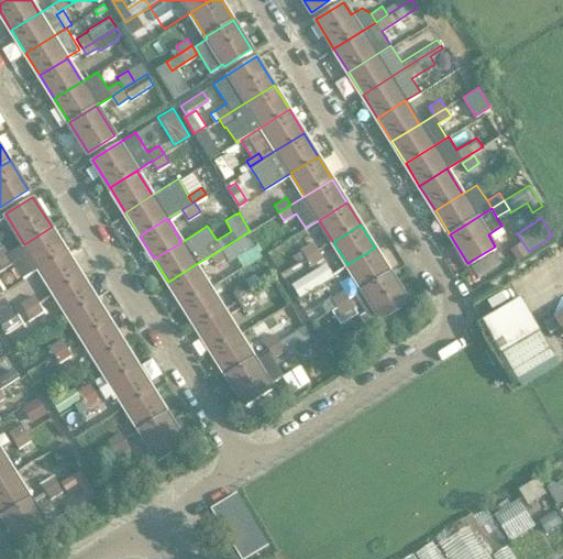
[(0,259),(0,289),(2,289),(0,285),(0,270),(12,263),(21,277),(39,266),(65,250),(52,227),(24,244),(9,253),(0,259)]
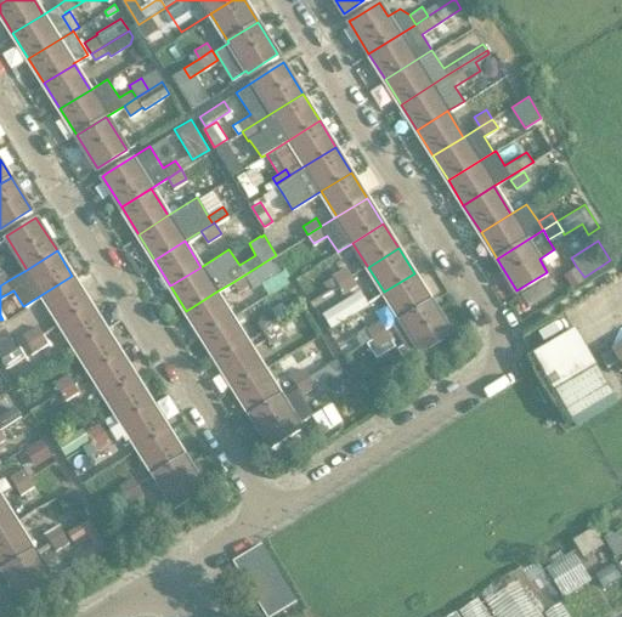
[(278,273),(270,259),(233,282),(238,290),(249,283),(253,289),(278,273)]
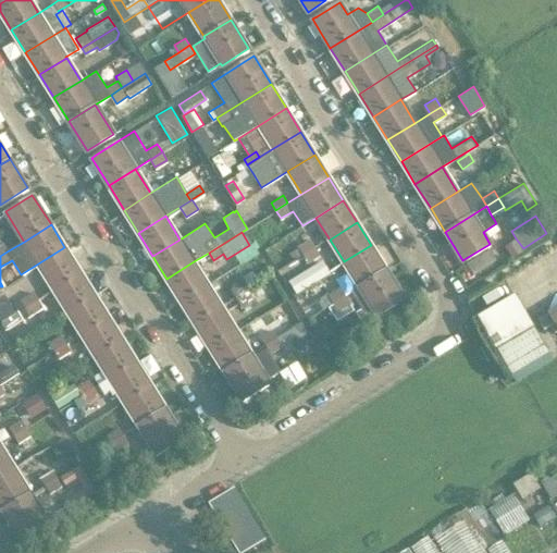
[(309,237),(298,245),(298,246),(302,254),(304,256),(316,248),(309,237)]
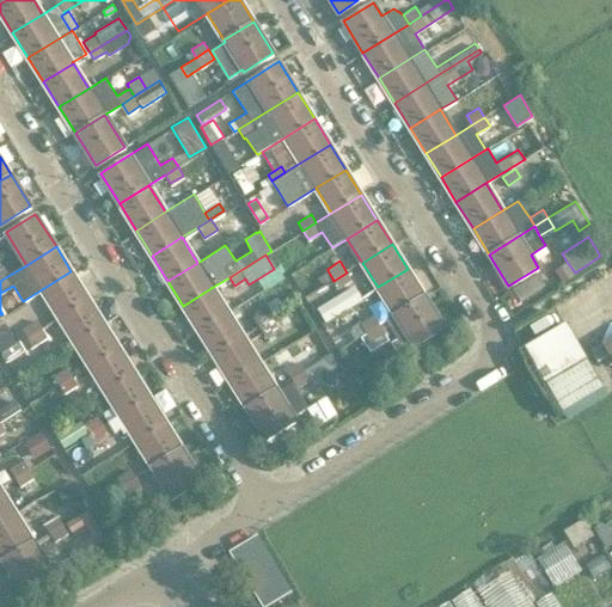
[(567,262),(555,269),(562,281),(575,273),(567,262)]
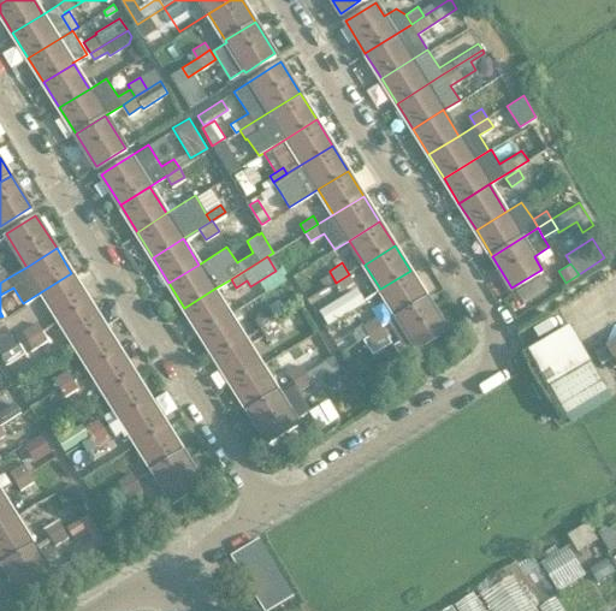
[(0,283),(10,277),(5,268),(0,271),(0,283)]
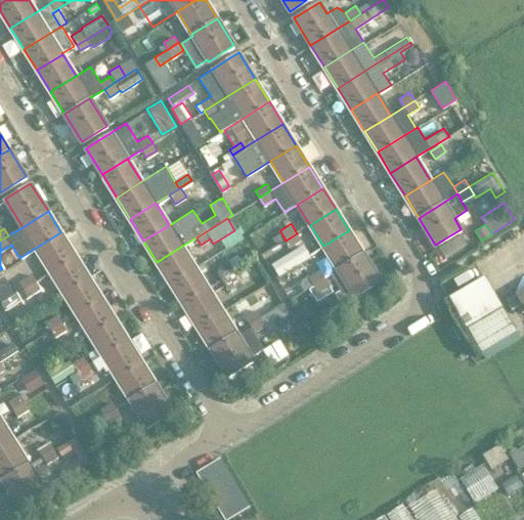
[(362,253),(349,230),(323,246),(337,268),(362,253)]
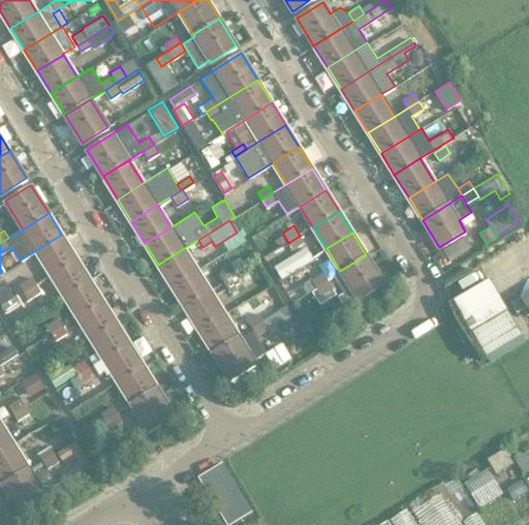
[(283,234),(274,240),(278,246),(287,241),(283,234)]
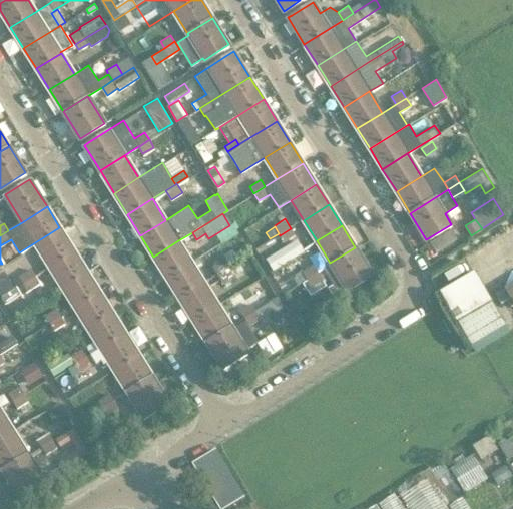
[(59,227),(35,242),(49,266),(74,250),(59,227)]
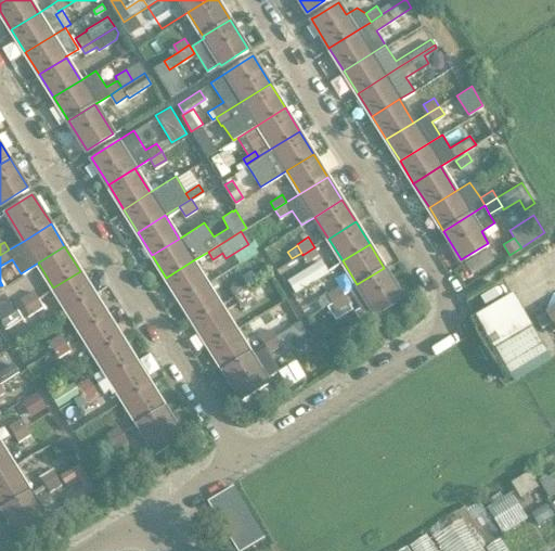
[(308,263),(320,255),(314,247),(302,255),(308,263)]
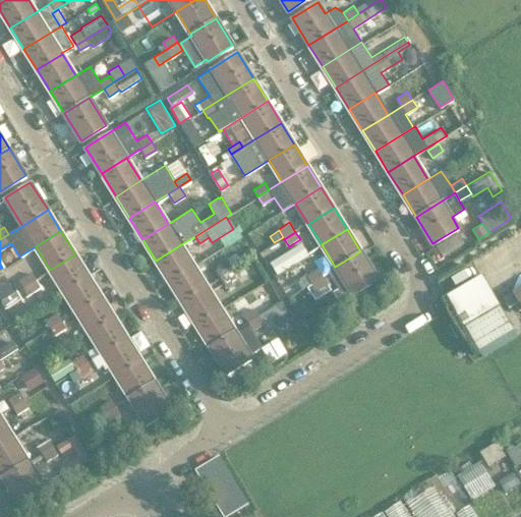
[(443,255),(464,242),(458,232),(437,245),(443,255)]
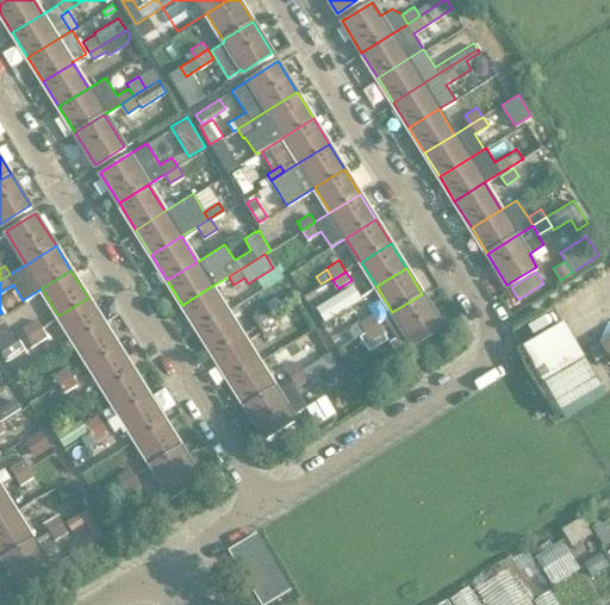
[(228,311),(212,286),(182,305),(198,329),(228,311)]
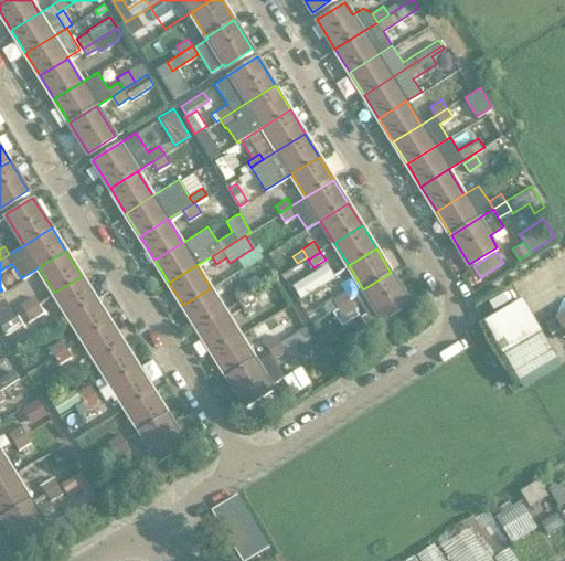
[(409,302),(391,273),(363,289),(356,295),(366,311),(360,316),(369,328),(409,302)]
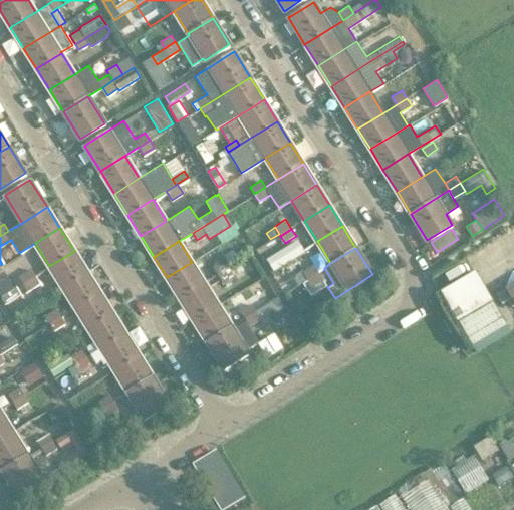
[(304,250),(294,256),(299,263),(309,257),(304,250)]
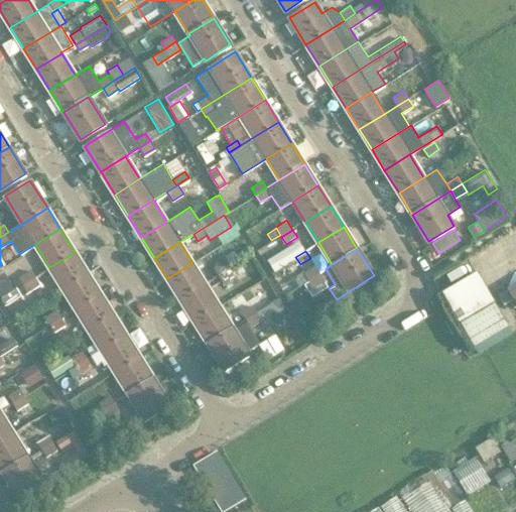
[(75,252),(49,267),(61,286),(87,271),(75,252)]
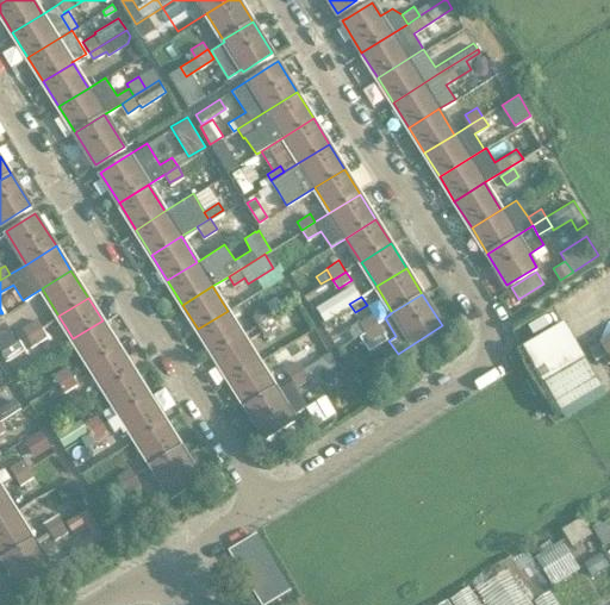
[(271,318),(265,309),(253,317),(259,325),(271,318)]
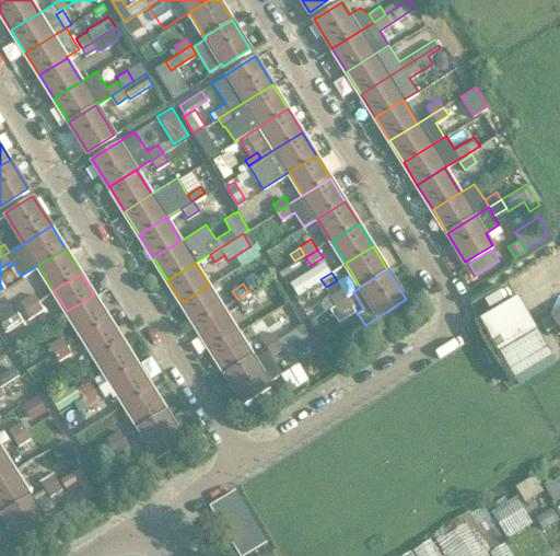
[(223,309),(209,286),(182,302),(196,325),(223,309)]
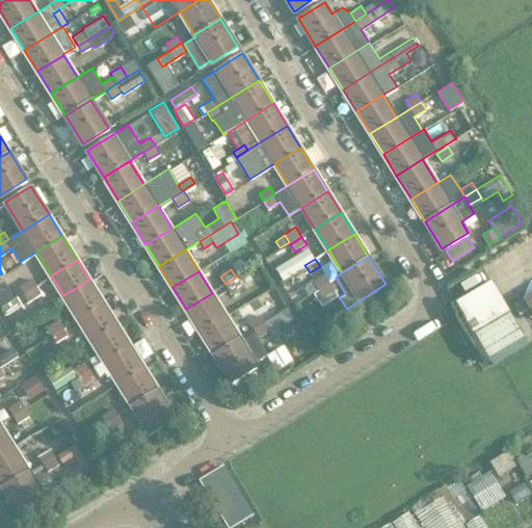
[(324,272),(313,280),(318,288),(329,281),(324,272)]
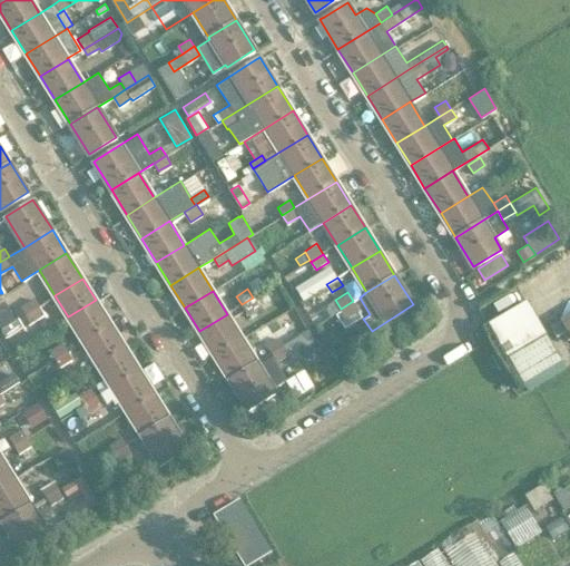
[(18,318),(39,304),(33,296),(13,309),(18,318)]
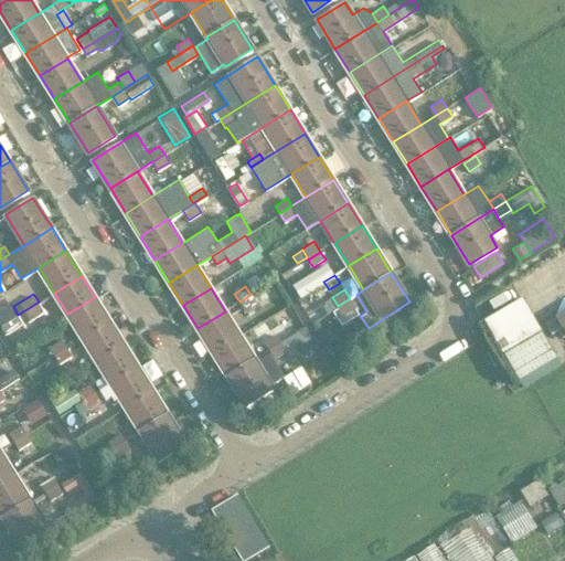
[(256,303),(252,295),(251,295),(240,302),(244,310),(256,303)]
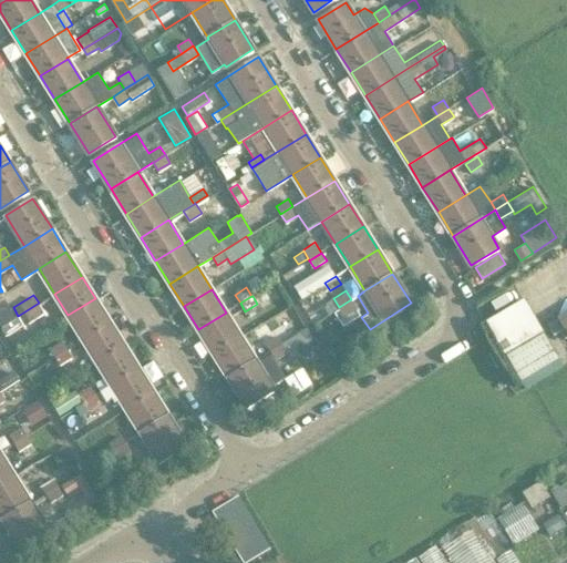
[(4,298),(0,300),(0,320),(3,325),(16,317),(4,298)]
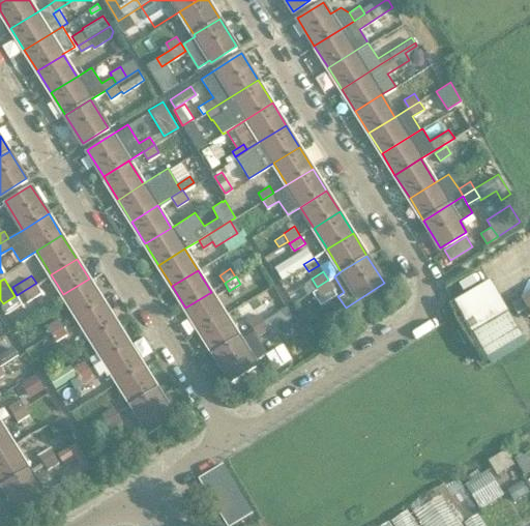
[(102,300),(89,279),(63,294),(77,316),(102,300)]
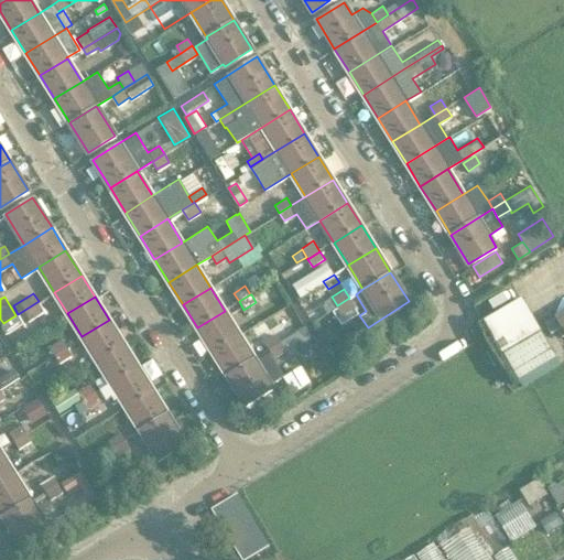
[(520,297),(483,319),(502,352),(540,330),(520,297)]
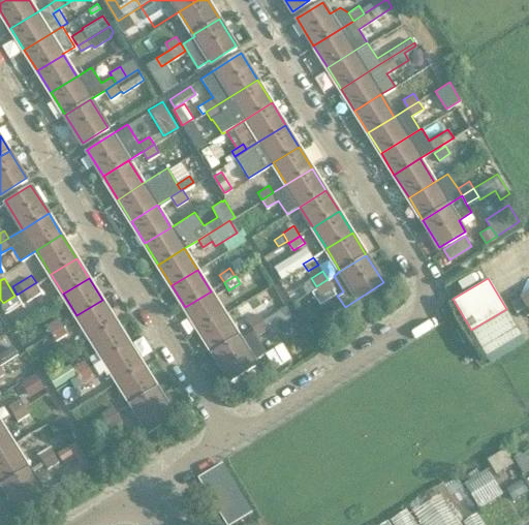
[(336,292),(328,279),(311,289),(320,303),(336,292)]
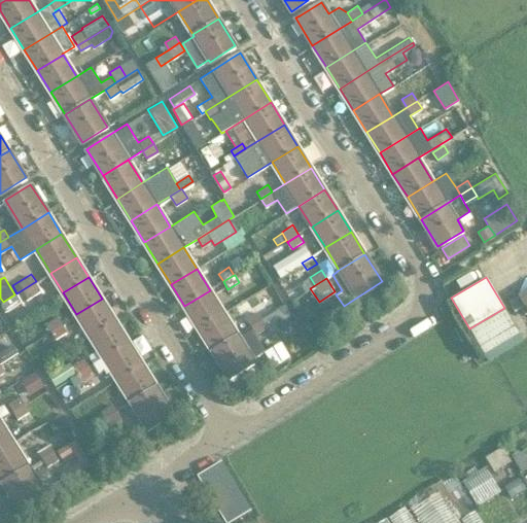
[(36,281),(16,293),(22,302),(41,289),(36,281)]
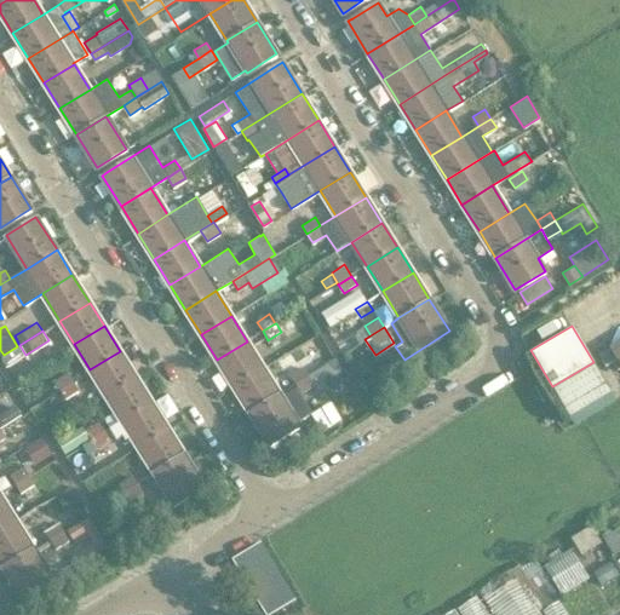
[(619,338),(608,346),(619,366),(619,338)]
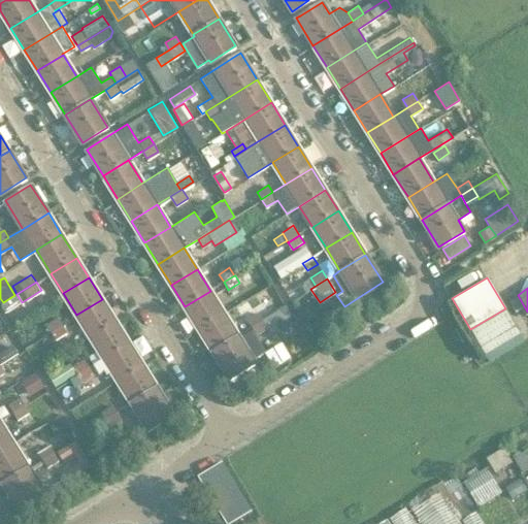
[(224,313),(210,291),(185,306),(198,328),(224,313)]
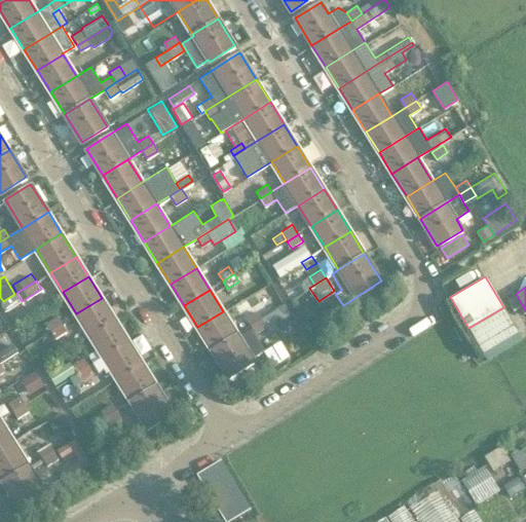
[(115,319),(102,298),(76,313),(89,335),(115,319)]
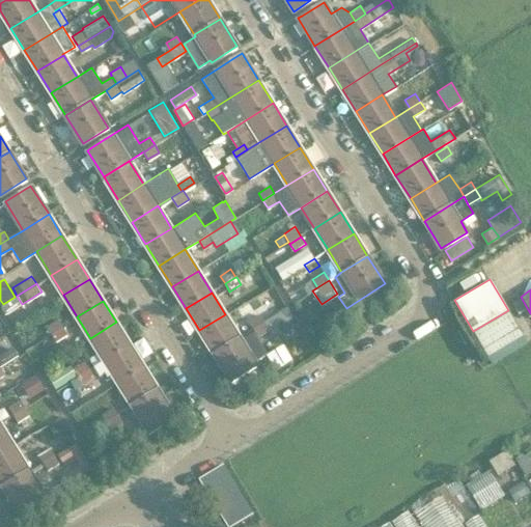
[(473,331),(471,333),(483,354),(521,331),(508,310),(473,331)]
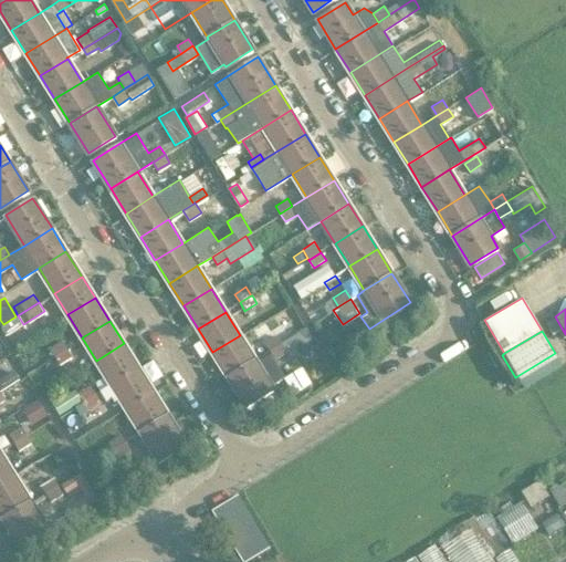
[(276,334),(264,342),(270,350),(281,342),(276,334)]
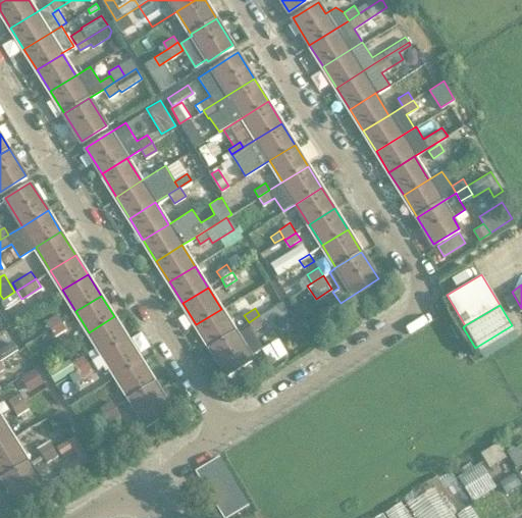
[(221,309),(196,324),(210,347),(235,330),(221,309)]
